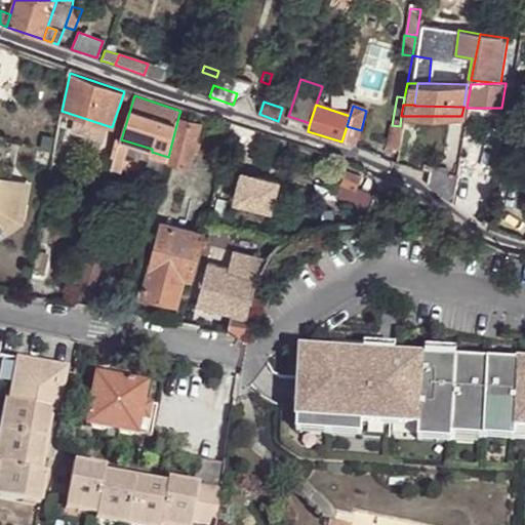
[(278,121),(285,123),(288,116),(290,111),(282,108),(278,121)]
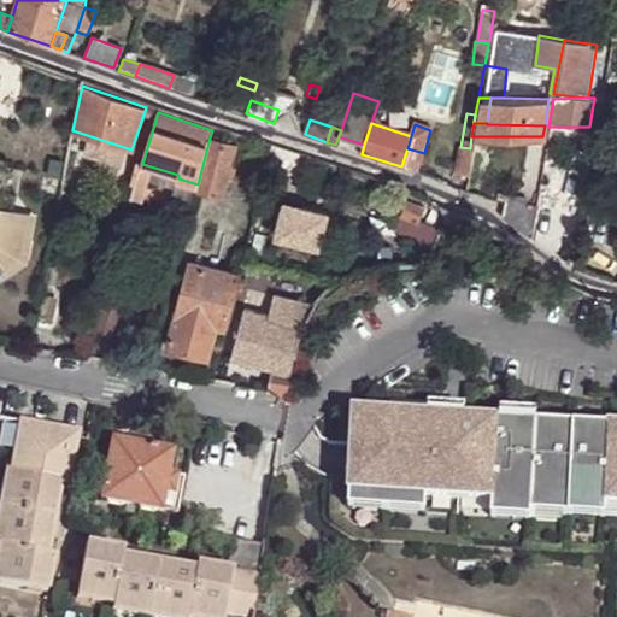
[(235,145),(210,137),(198,184),(197,187),(222,193),(235,145)]
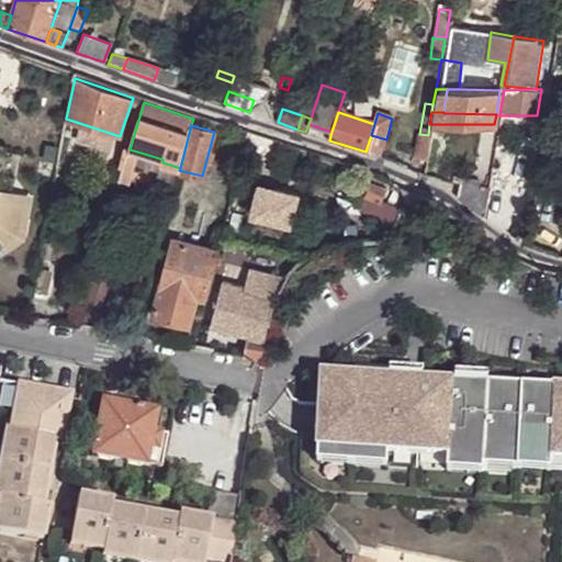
[(413,148),(425,150),(428,135),(419,134),(414,134),(411,147),(413,148)]
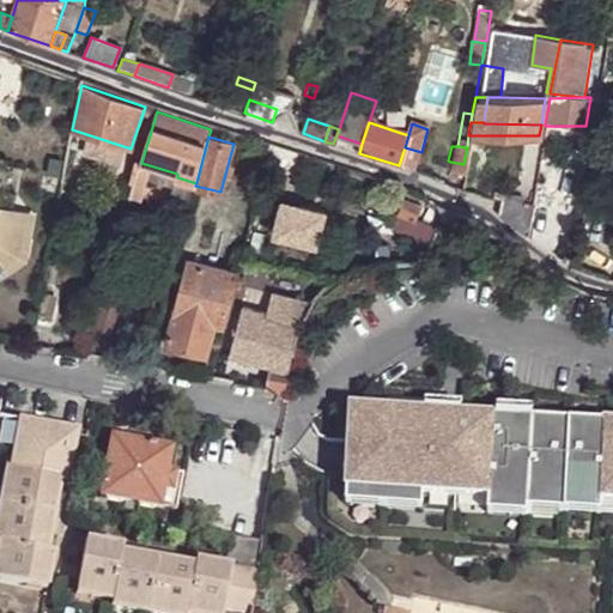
[(414,171),(422,152),(405,147),(399,165),(414,171)]
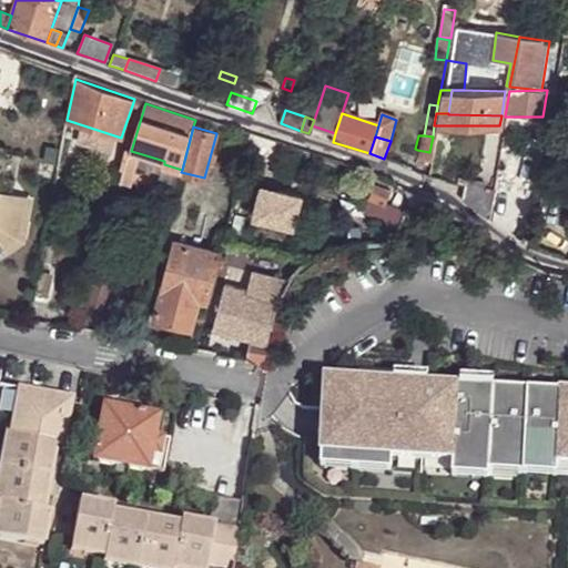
[(242,169),(246,151),(234,149),(230,165),(242,169)]
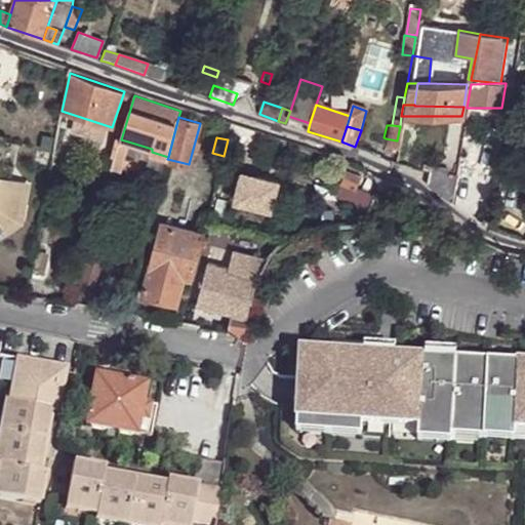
[(385,147),(396,149),(397,140),(386,138),(385,143),(385,147)]
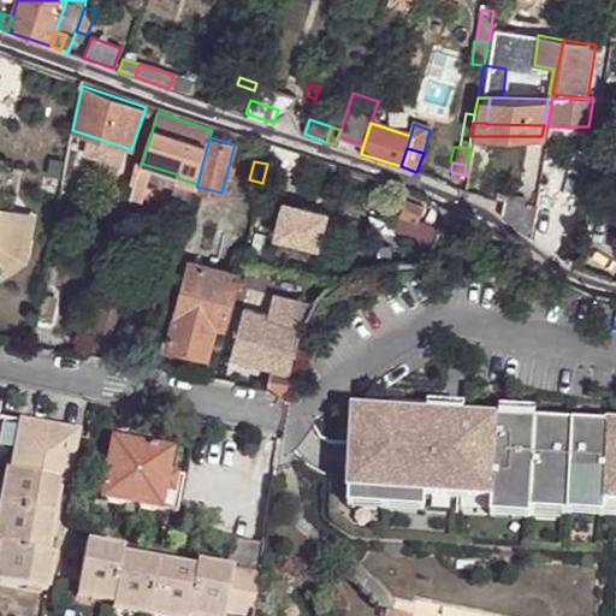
[(150,166),(142,164),(141,165),(137,165),(128,197),(142,201),(146,188),(144,184),(150,166)]
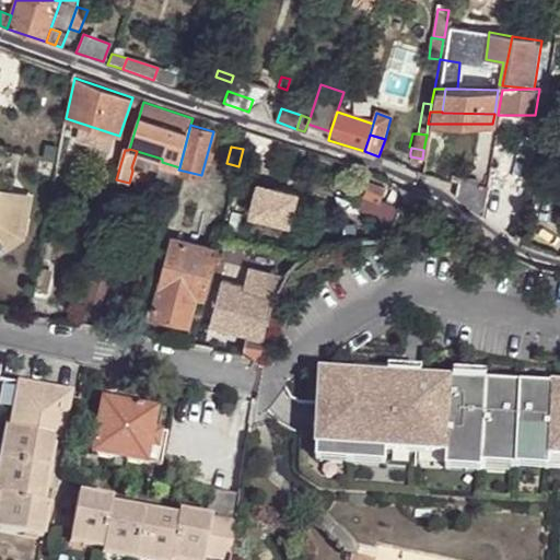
[(369,185),(362,198),(376,206),(382,191),(369,185)]
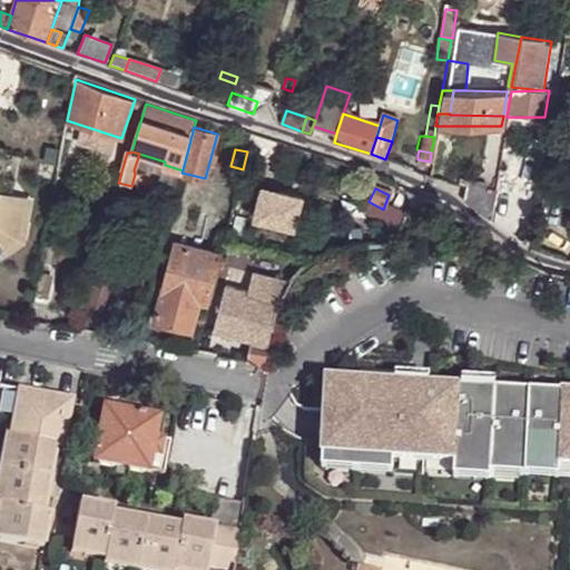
[(462,200),(490,220),(493,197),(494,192),(464,188),(462,200)]
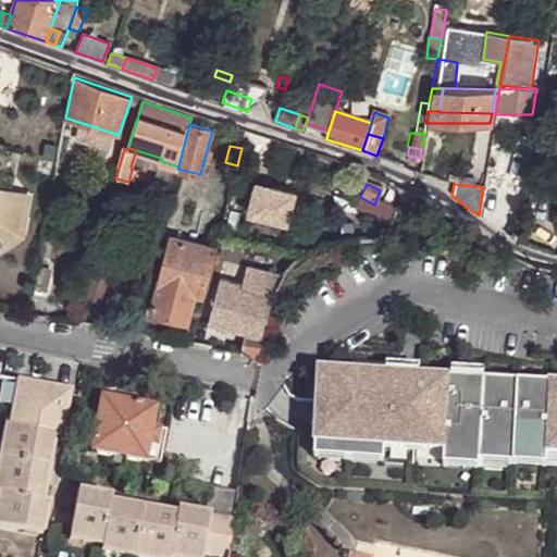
[(504,234),(518,240),(523,207),(482,193),(479,215),(504,234)]
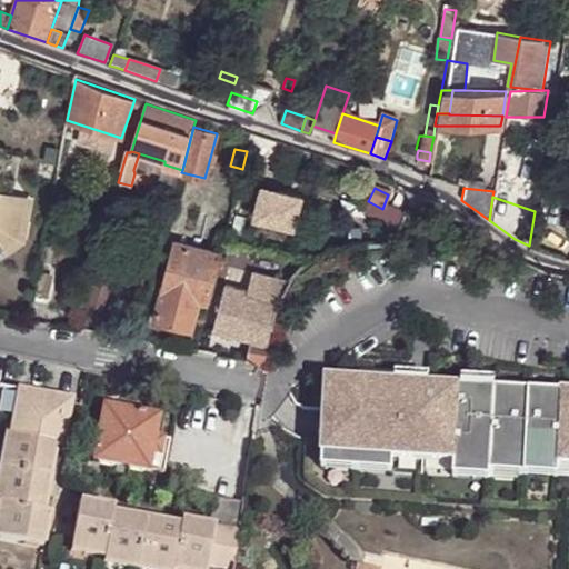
[(0,240),(5,247),(18,238),(25,202),(0,199),(0,240)]
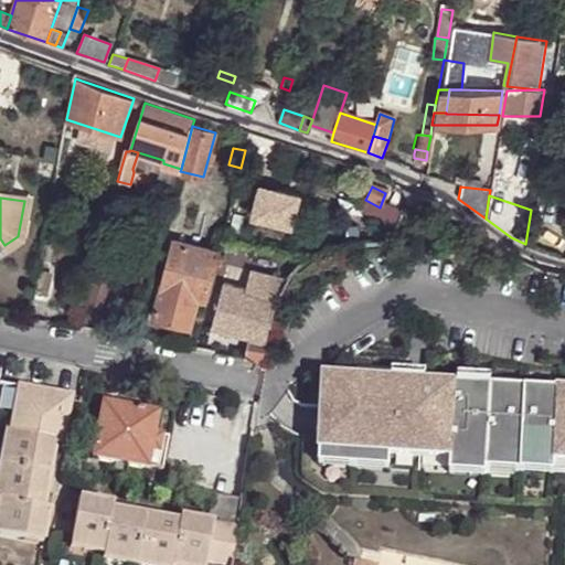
[(395,227),(400,215),(401,211),(386,205),(385,210),(382,219),(385,220),(384,224),(395,227)]
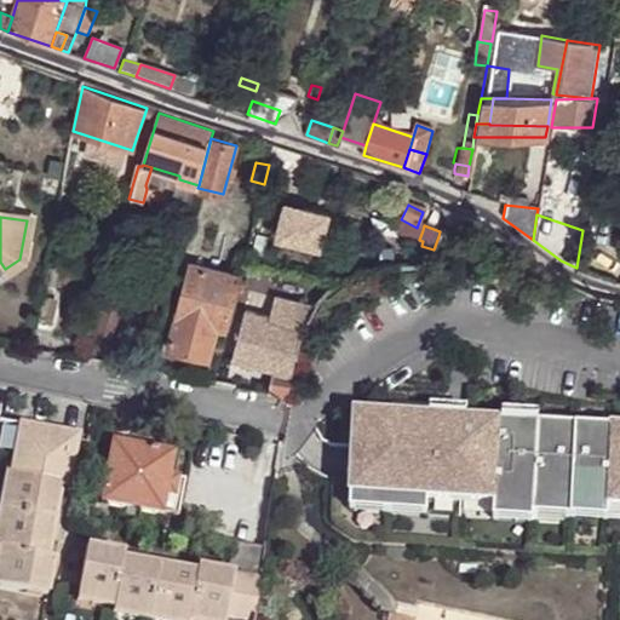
[(241,276),(240,276),(191,264),(168,349),(207,360),(216,327),(228,329),(241,276)]
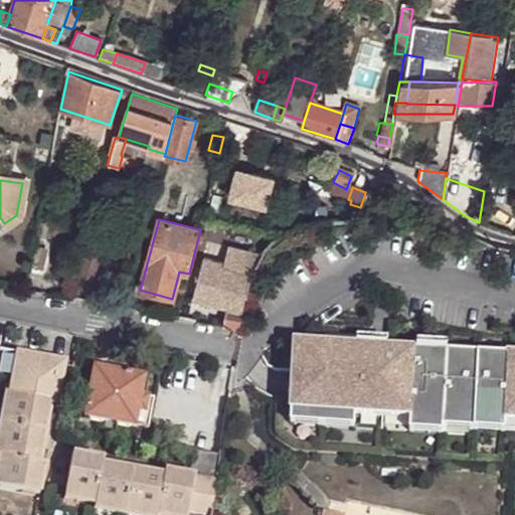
[(33,240),(28,266),(46,269),(51,244),(33,240)]
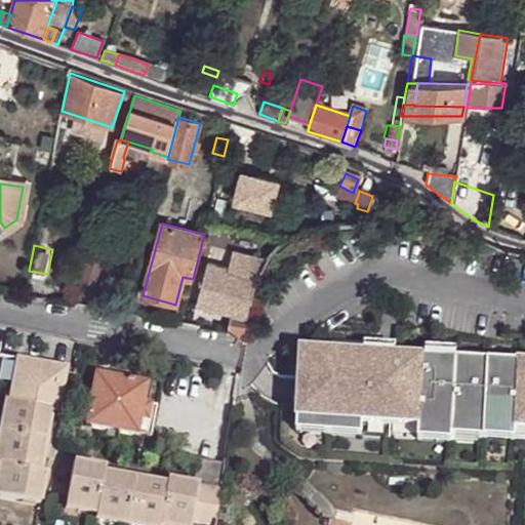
[(210,252),(208,263),(243,271),(247,255),(243,254),(235,258),(210,252)]
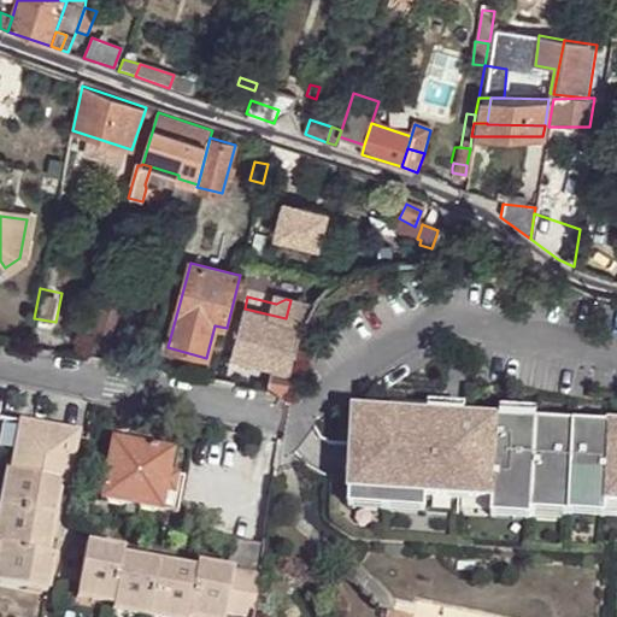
[(299,333),(312,304),(292,299),(291,300),(286,318),(245,309),(231,358),(275,369),(270,392),(287,395),(295,356),(299,333)]
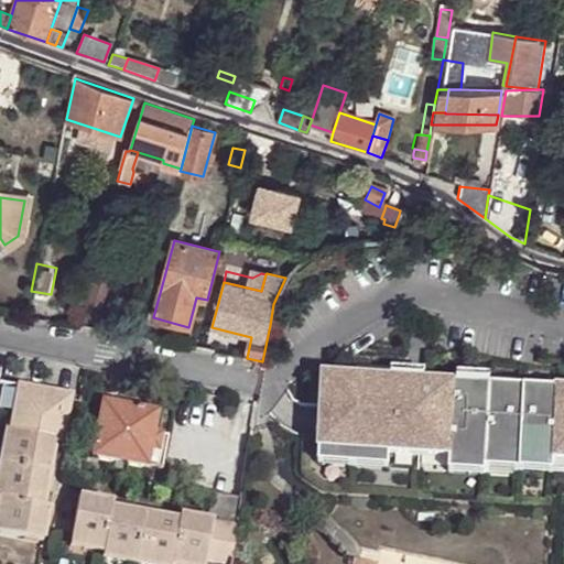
[(563,391),(325,379),(321,468),(563,481),(563,391)]
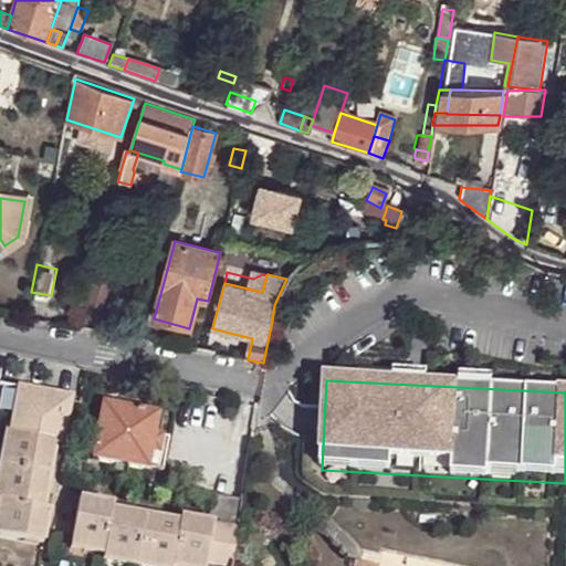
[(8,435),(38,544),(41,544),(46,511),(41,510),(53,442),(59,444),(63,425),(55,398),(0,387),(0,407),(3,420),(10,421),(8,435)]
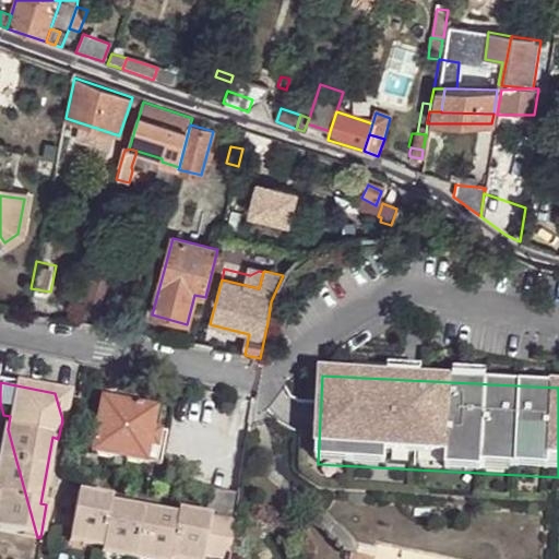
[(55,393),(62,419),(67,395),(55,393)]
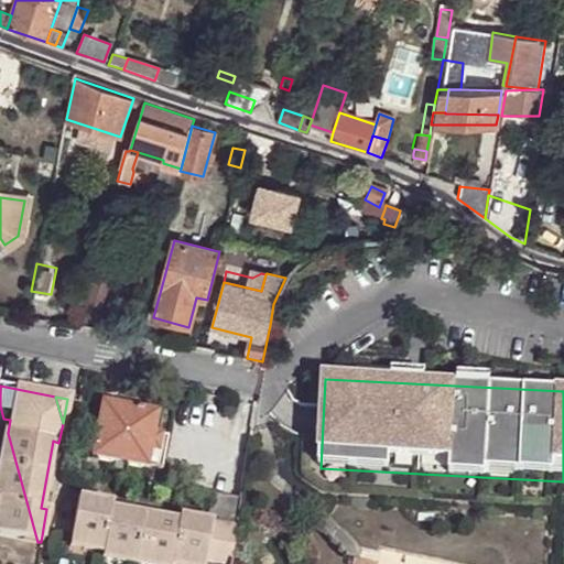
[(154,436),(158,414),(102,404),(91,458),(147,468),(151,452),(153,445),(154,436)]
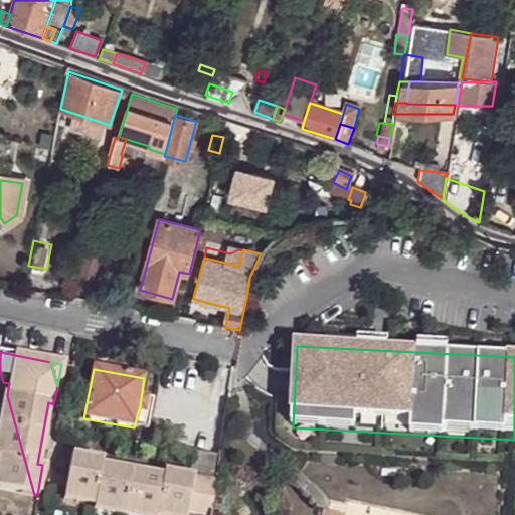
[(150,382),(144,378),(141,398),(147,399),(150,382)]
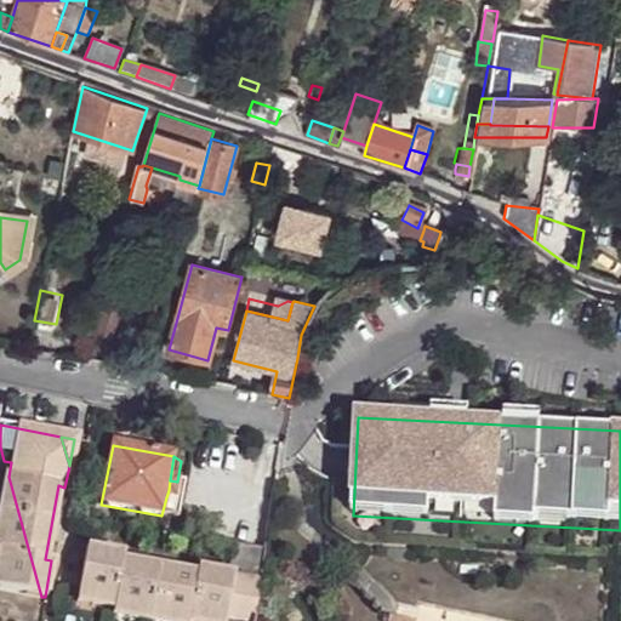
[(0,588),(41,597),(9,477),(5,476),(0,499),(0,588)]
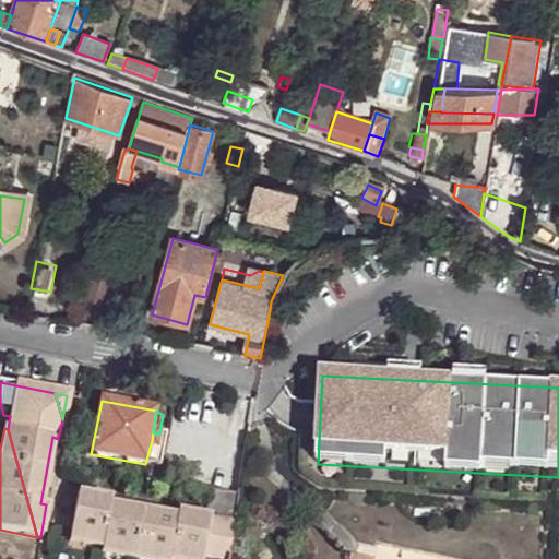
[(159,433),(153,432),(152,441),(161,442),(163,435),(159,433)]
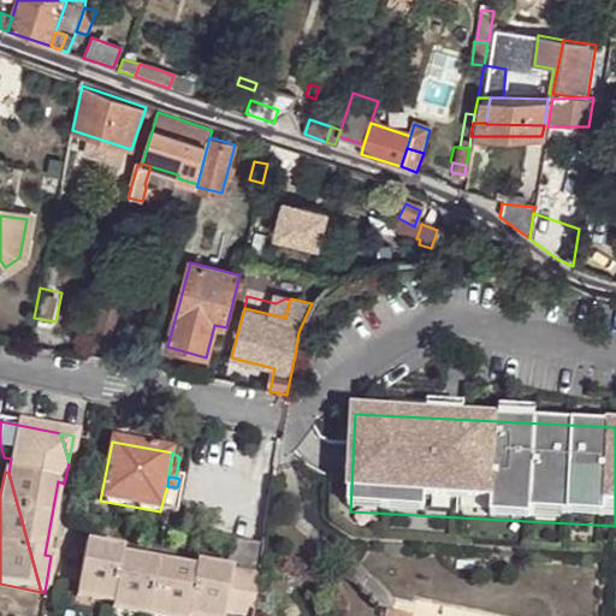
[(177,487),(167,486),(165,493),(175,496),(177,487)]
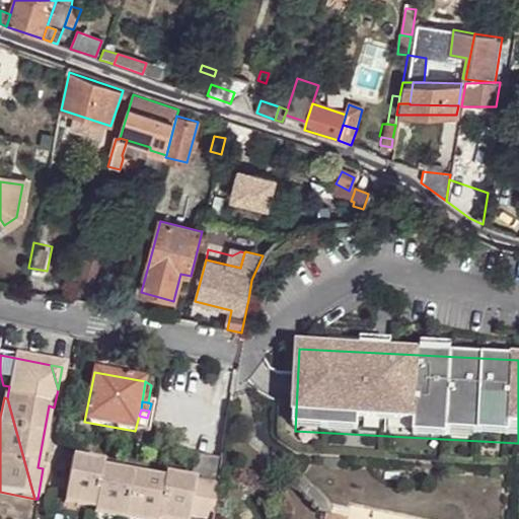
[(188,518),(190,518),(210,518),(211,517),(221,459),(202,456),(199,475),(192,473),(191,479),(164,475),(163,482),(101,469),(102,464),(77,459),(90,509),(94,510),(93,515),(115,518),(188,518)]
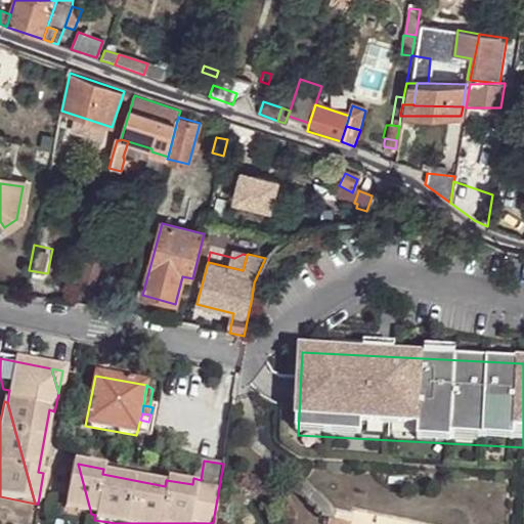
[(64,510),(91,514),(78,464),(72,463),(64,510)]
